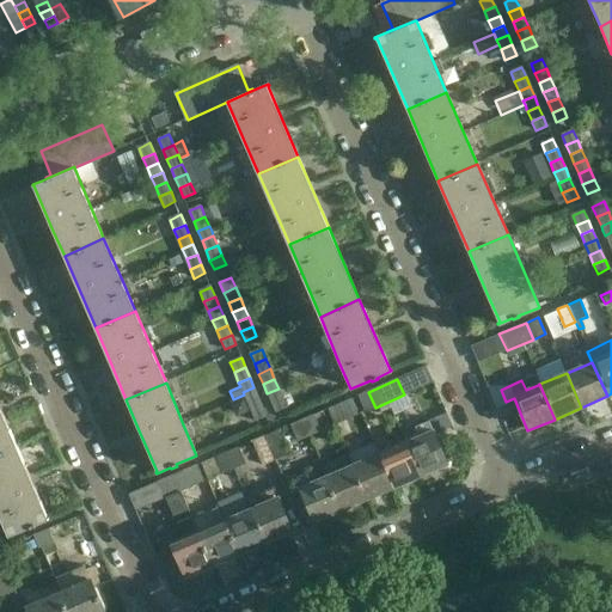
[(244,395),(245,398),(246,402),(258,397),(254,387),(243,392),(244,395)]
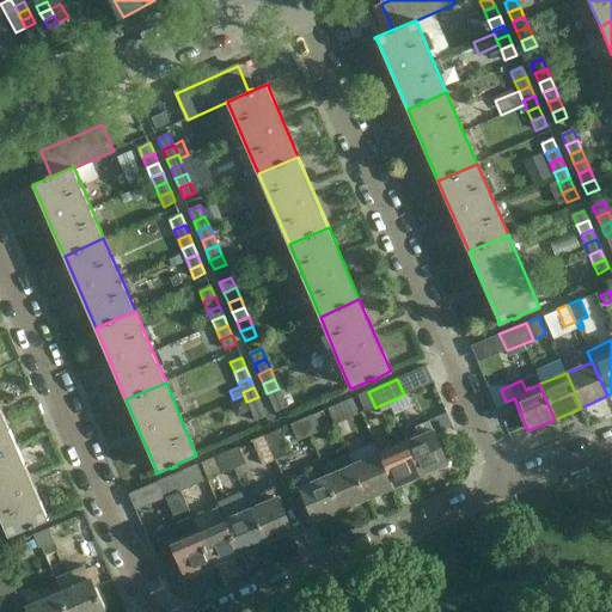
[(279,389),(267,393),(271,403),(282,398),(279,389)]
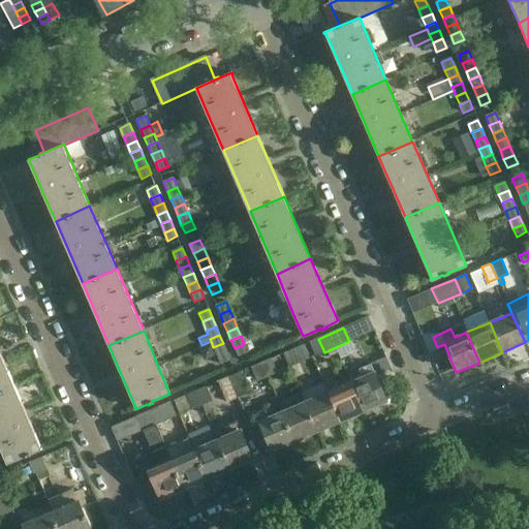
[(318,339),(309,343),(315,356),(324,352),(318,339)]
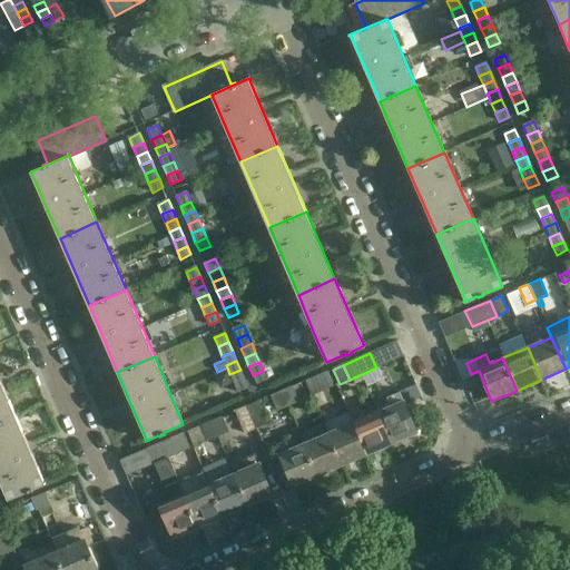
[(241,370),(229,374),(234,383),(244,379),(241,370)]
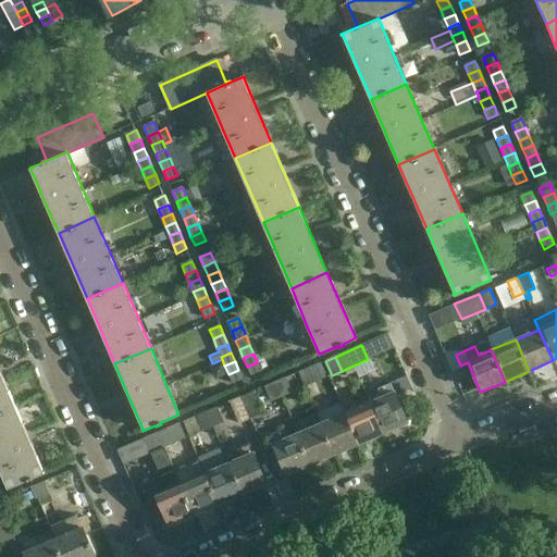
[(250,375),(261,371),(257,362),(247,367),(250,375)]
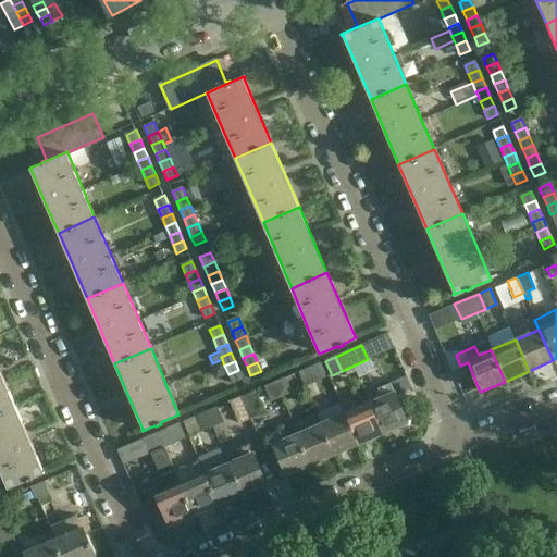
[(326,378),(320,363),(298,373),(305,387),(326,378)]
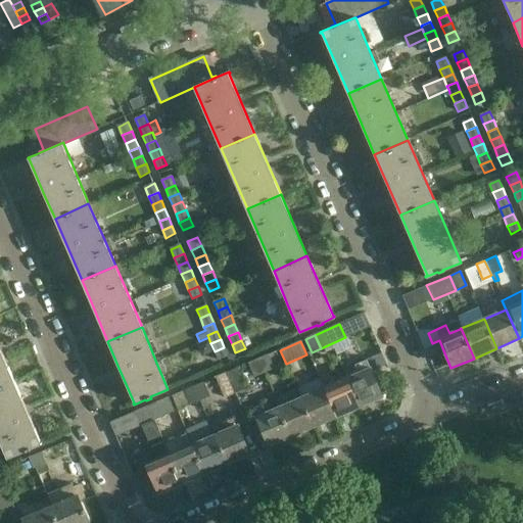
[(218,360),(227,355),(224,347),(215,351),(218,360)]
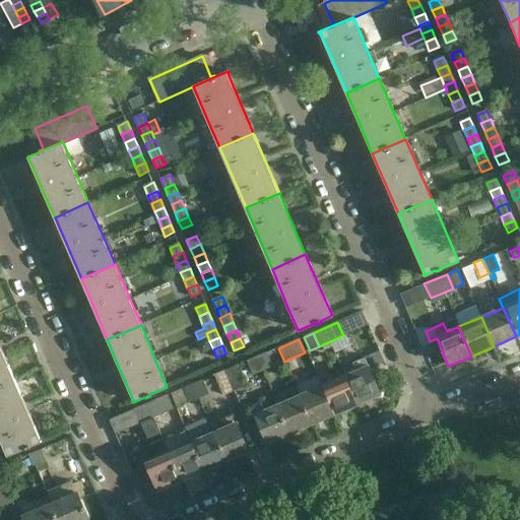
[(0,385),(14,380),(0,346),(0,385)]
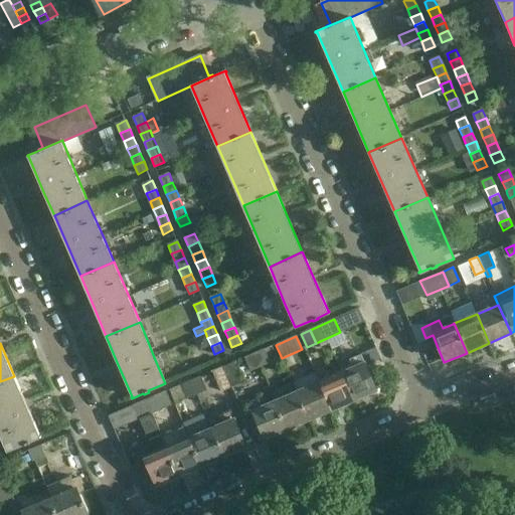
[(264,350),(254,354),(261,367),(270,363),(264,350)]
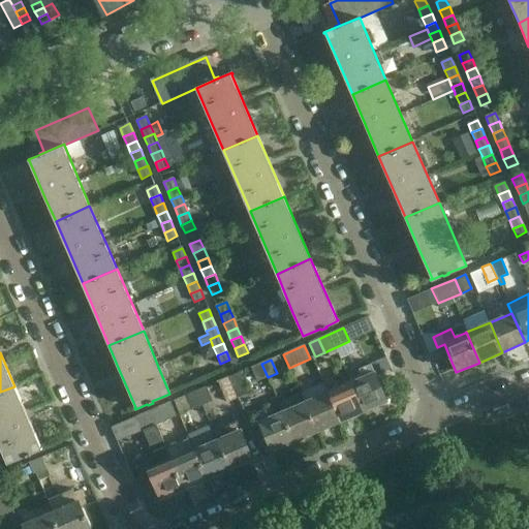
[(261,364),(252,368),(258,381),(268,377),(261,364)]
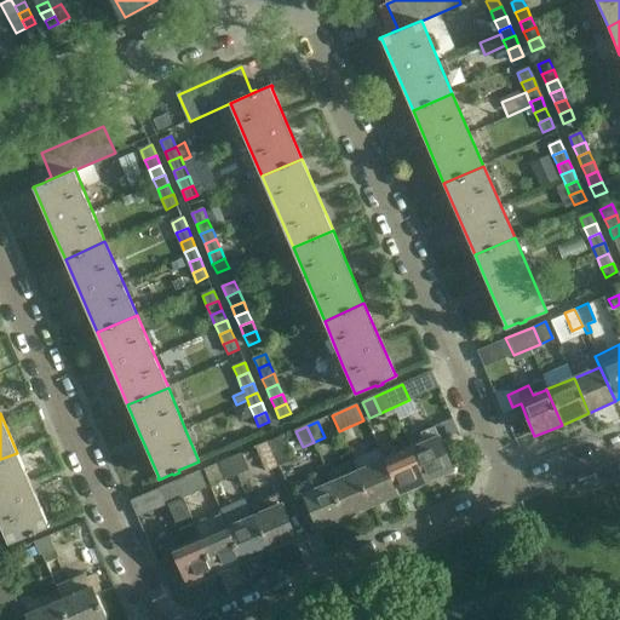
[(409,448),(425,483),(453,471),(432,426),(419,432),(424,442),(409,448)]
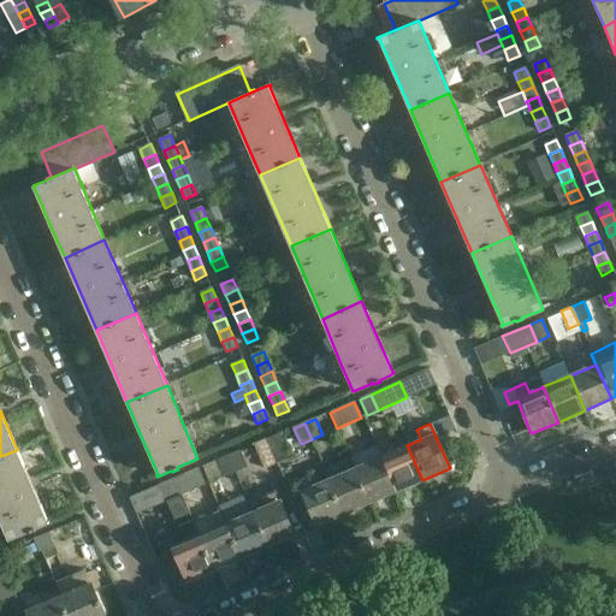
[(266,440),(265,440),(274,463),(284,458),(274,437),(266,440)]
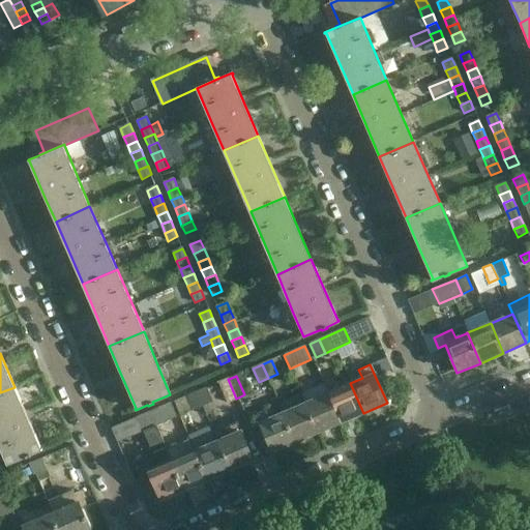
[(228,379),(218,383),(228,403),(236,399),(228,379)]
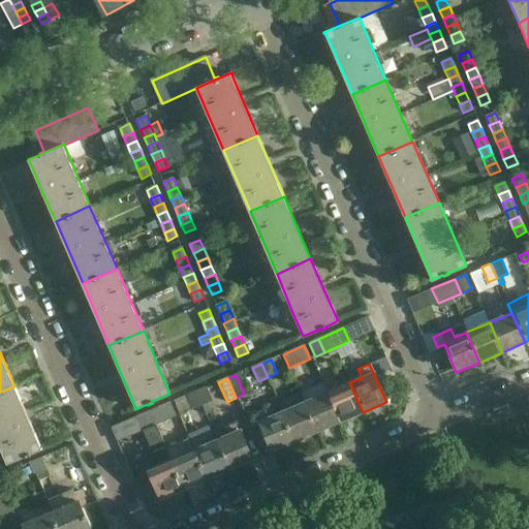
[(340,423),(363,412),(349,382),(328,393),(340,423)]
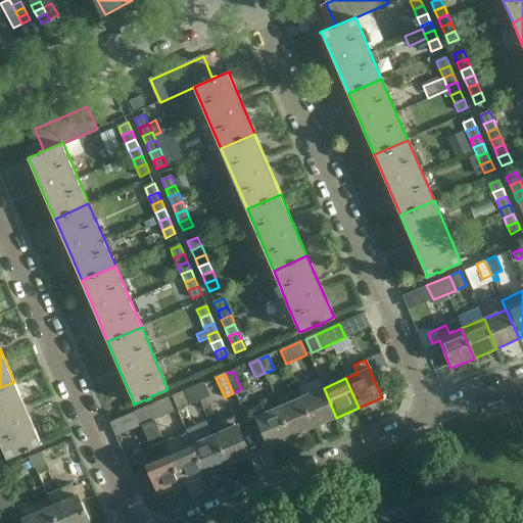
[(0,387),(0,441),(7,458),(26,450),(26,452),(31,449),(30,448),(42,443),(42,441),(40,442),(14,382),(0,387)]
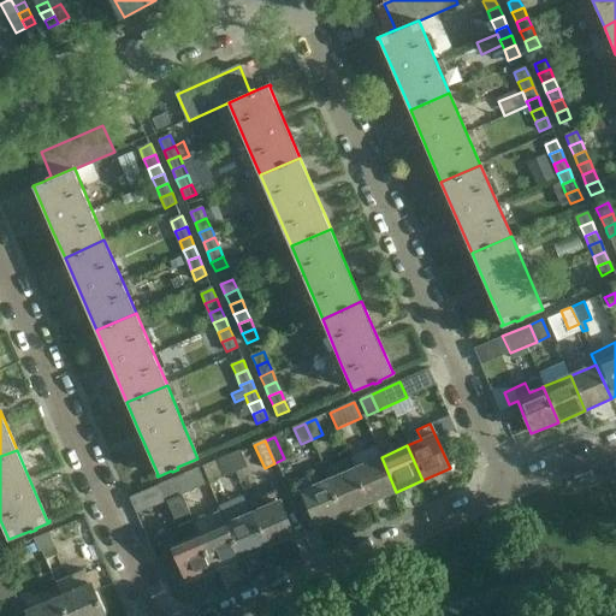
[(240,451),(229,456),(236,472),(247,467),(240,451)]
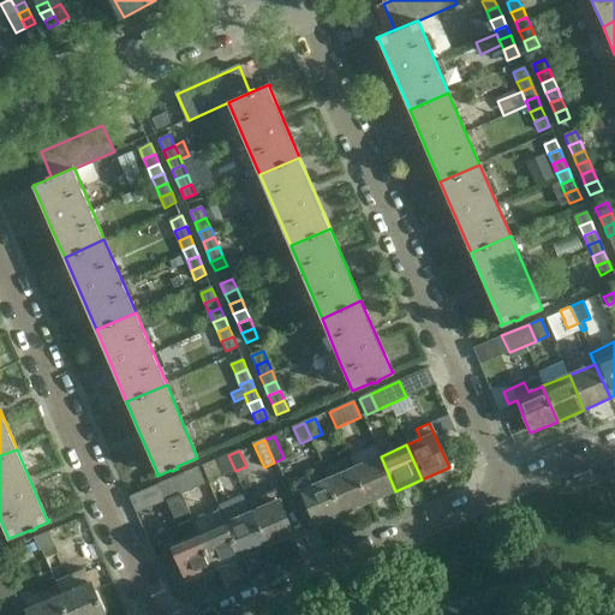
[(228,455),(216,460),(224,477),(236,471),(228,455)]
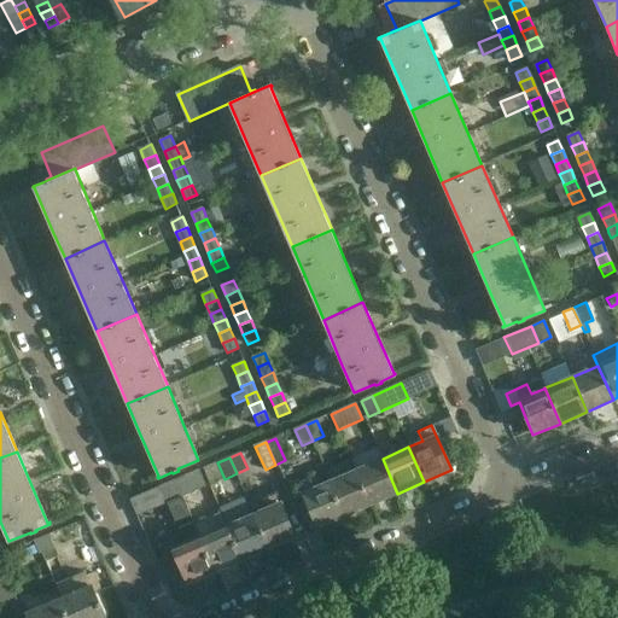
[(371,505),(397,494),(383,459),(356,470),(371,505)]
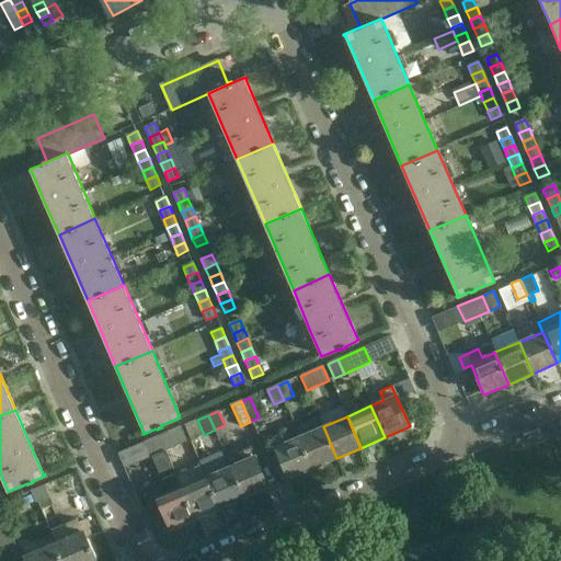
[(313,469),(336,458),(323,426),(299,437),(313,469)]
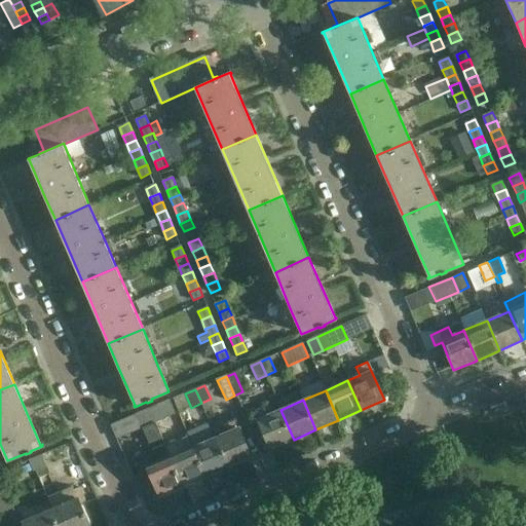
[(170,401),(158,405),(164,419),(176,414),(170,401)]
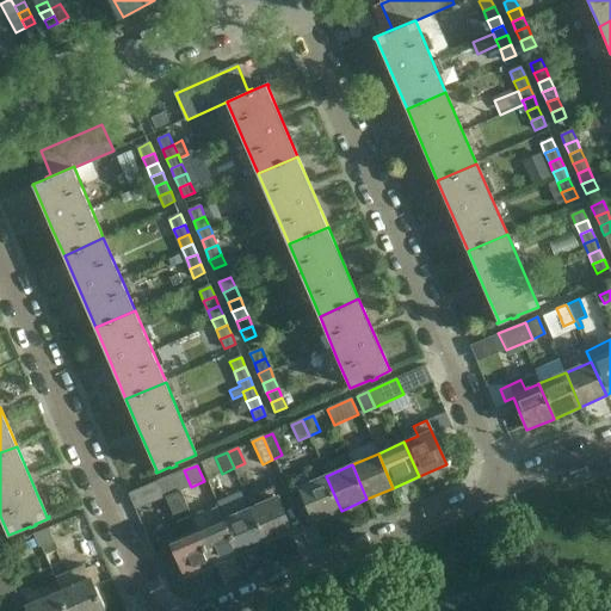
[(184,470),(158,482),(165,499),(191,487),(184,470)]
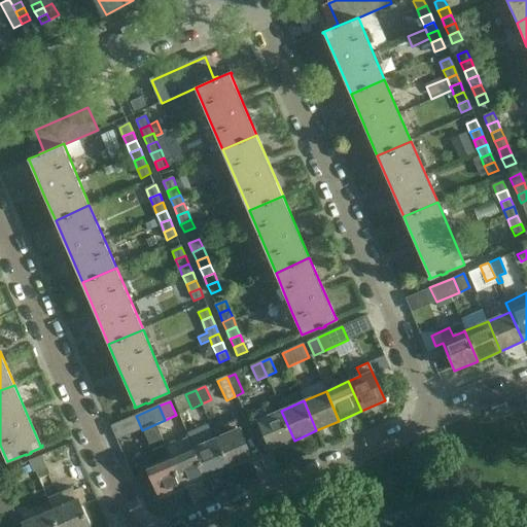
[(294,441),(281,411),(269,416),(266,408),(254,413),(271,450),(294,441)]
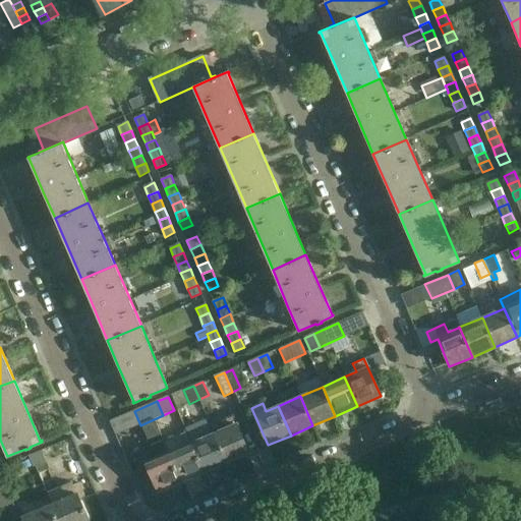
[(213,433),(226,463),(249,453),(233,415),(221,420),(225,428),(213,433)]
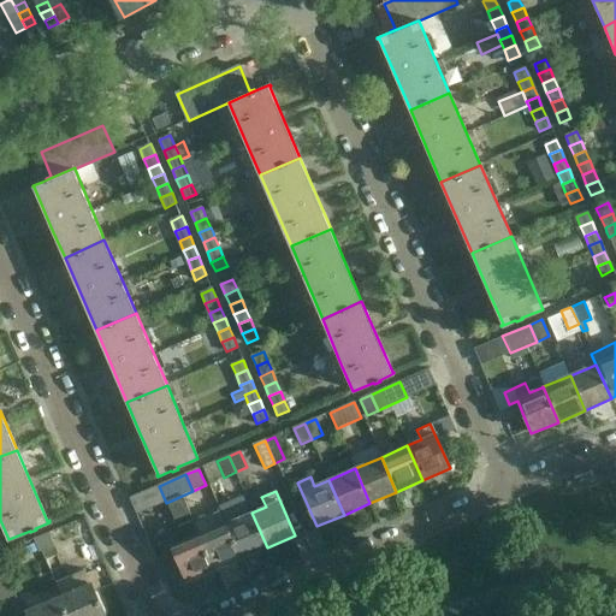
[(244,496),(218,508),(225,525),(241,560),(267,548),(252,513),(244,496)]
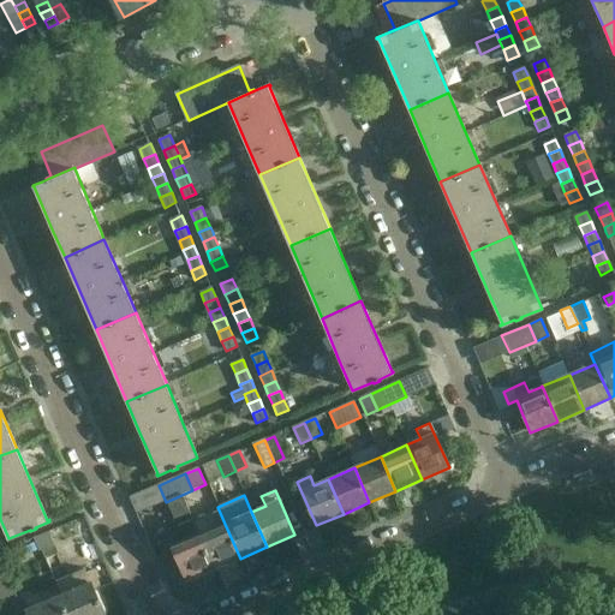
[(214,569),(198,535),(191,519),(156,535),(166,557),(174,553),(186,581),(214,569)]
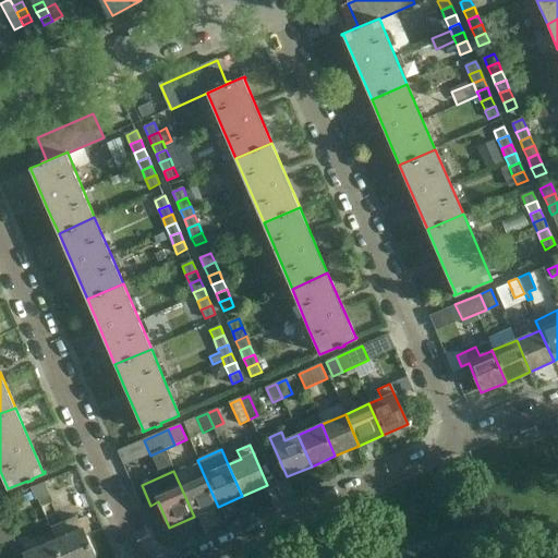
[(69,473),(50,481),(53,489),(72,482),(69,473)]
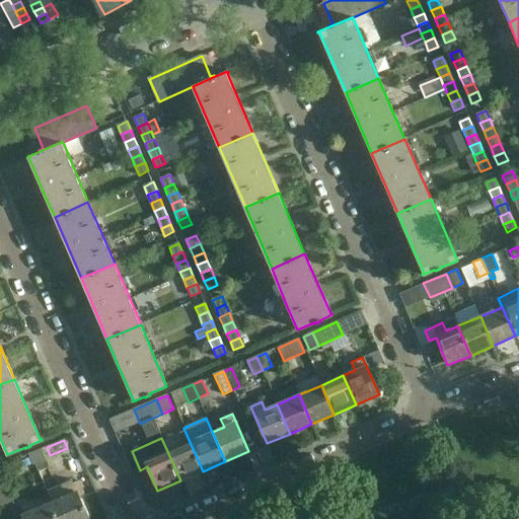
[(190,442),(167,451),(180,480),(203,471),(190,442)]
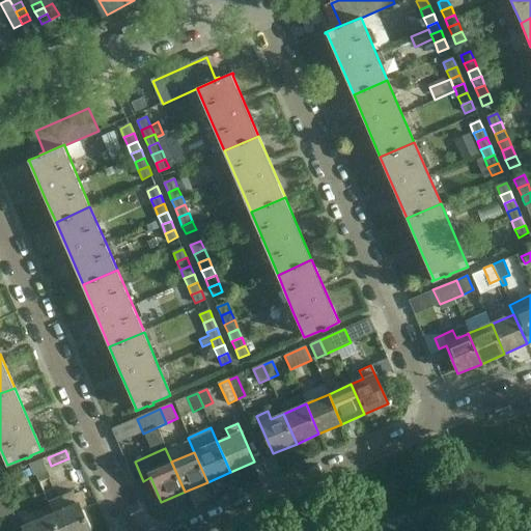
[(29,465),(34,475),(46,470),(42,459),(29,465)]
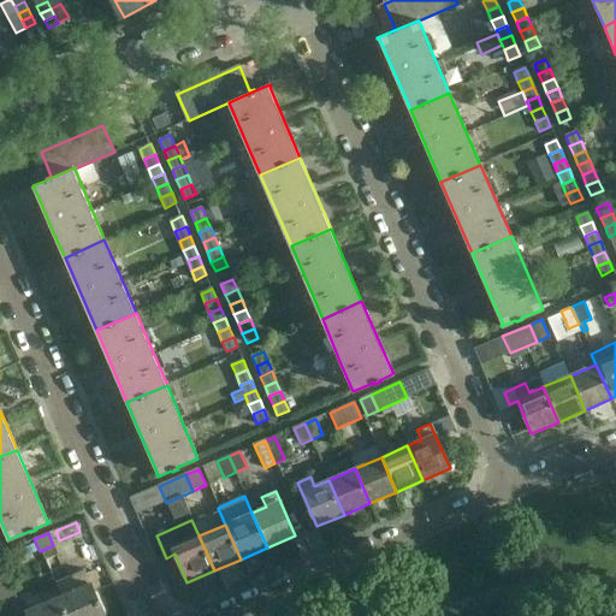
[(54,546),(42,551),(46,558),(48,557),(53,567),(60,564),(54,546)]
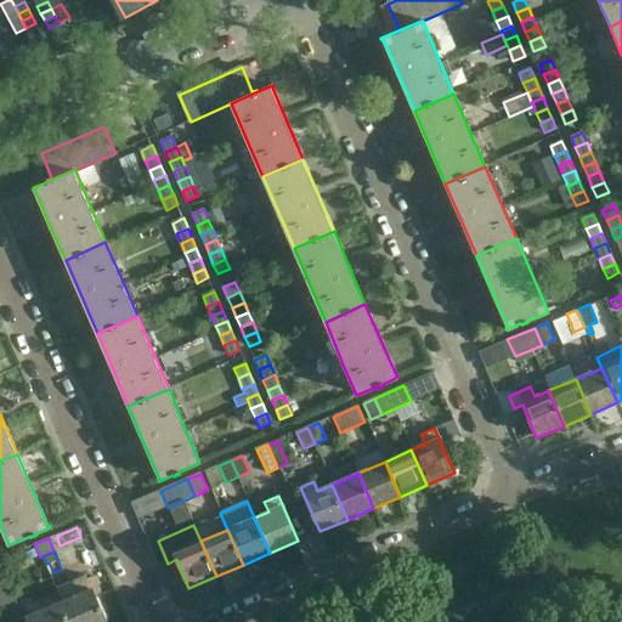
[(0,601),(1,606),(16,600),(0,563),(0,601)]
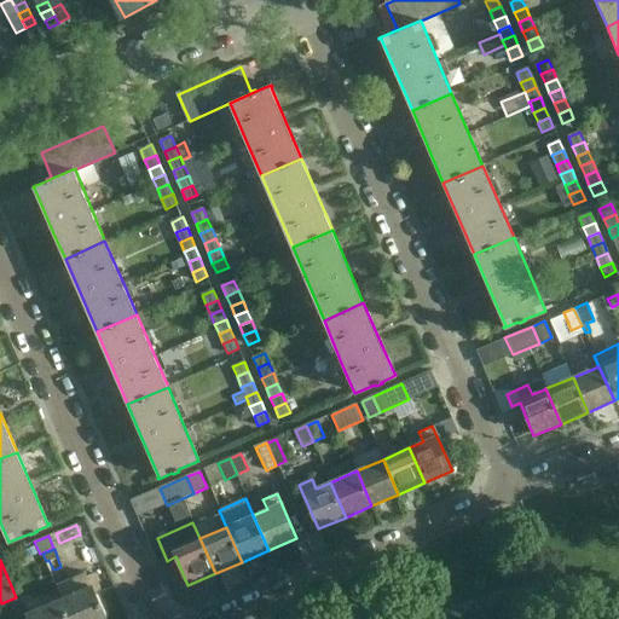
[(59,601),(68,618),(104,618),(106,618),(92,586),(59,601)]
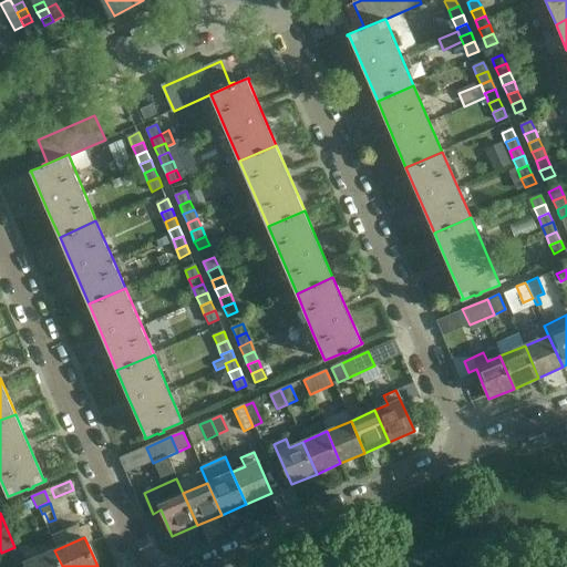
[(62,566),(54,550),(24,563),(27,566),(62,566)]
